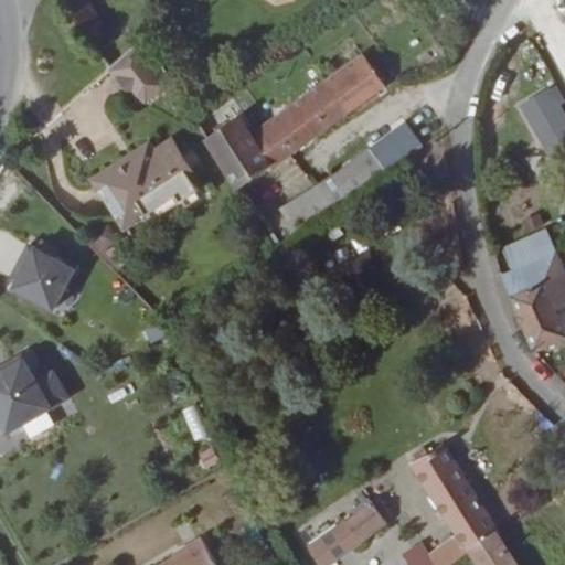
[(116,0),(88,0),(113,34),(131,22),(116,0)]
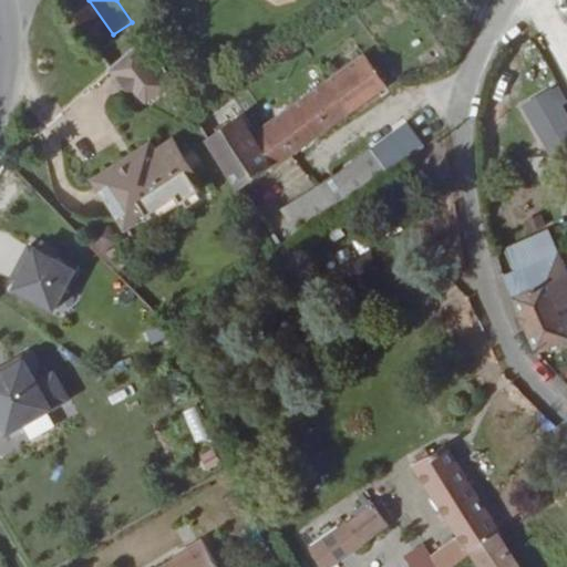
[(264,0),(272,11),(288,0),(264,0)]
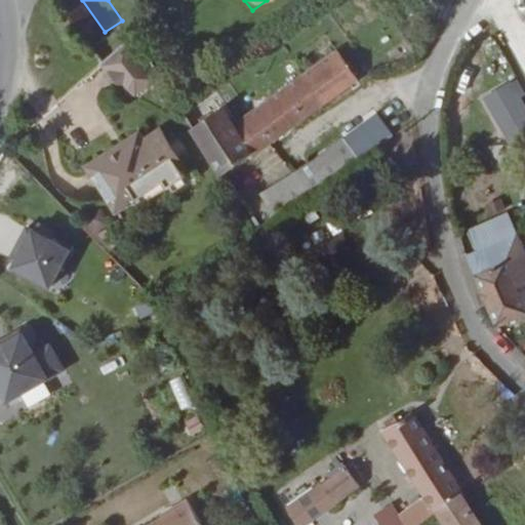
[(403,0),(411,9),(422,0),(403,0)]
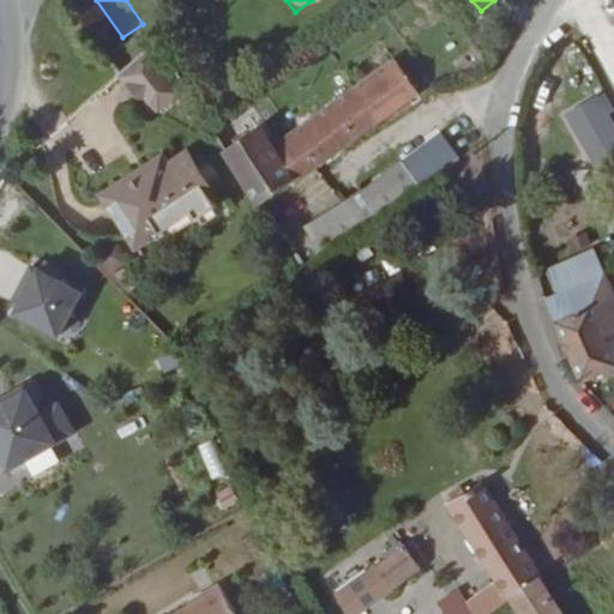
[(489,11),(485,16),(494,28),(499,24),(489,11)]
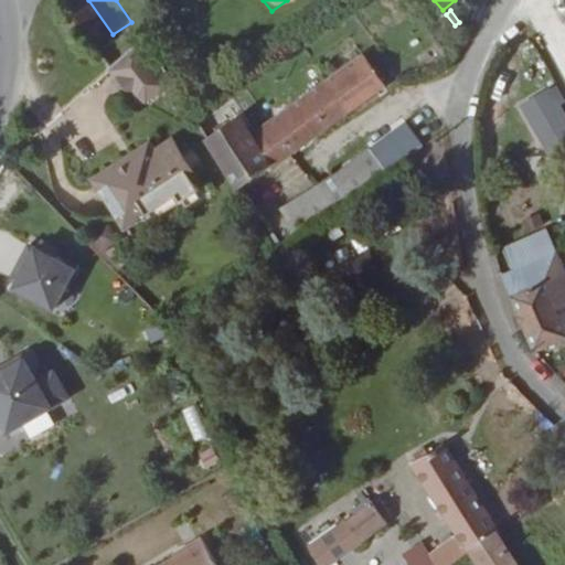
[(104,71),(137,110),(170,83),(136,43),(104,71)]
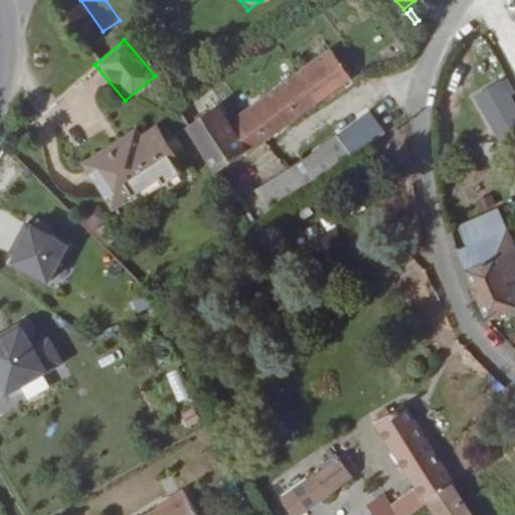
[(318,71),(337,100),(373,74),(354,46),(318,71)]
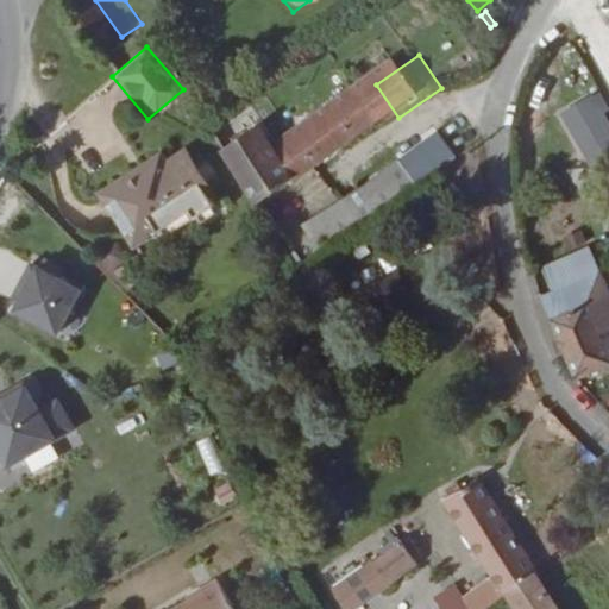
[(376,85),(334,112),(357,145),(399,118),(376,85)]
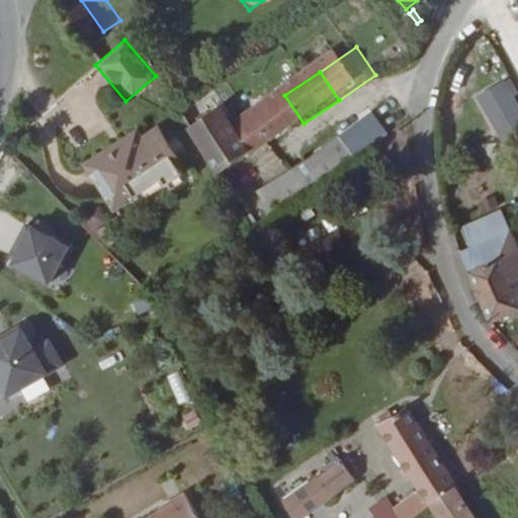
[(517,101),(508,78),(473,95),(502,156),(517,147),(517,101)]
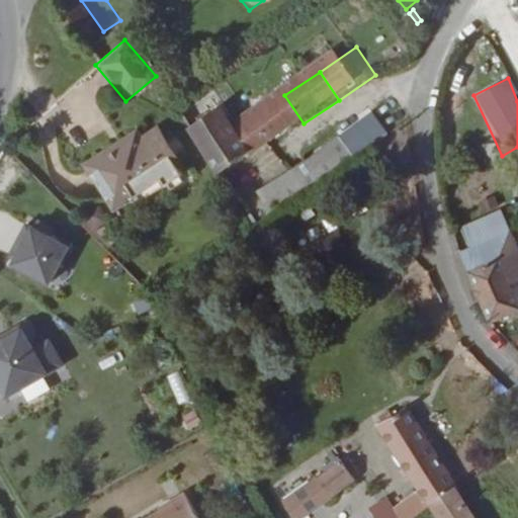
[(284,95),(251,118),(268,148),(304,123),(284,95)]
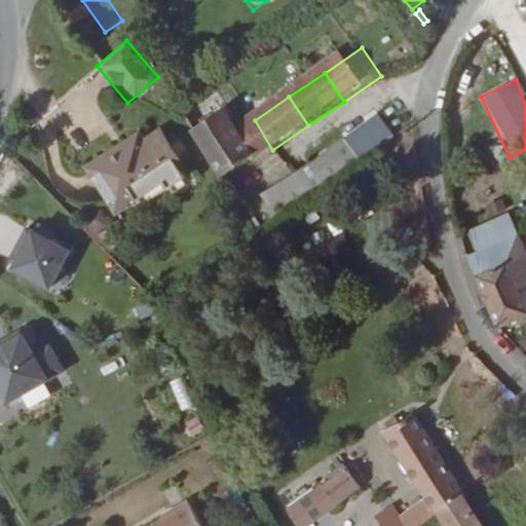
[(215,122),(245,168),(272,150),(255,120),(245,103),(215,122)]
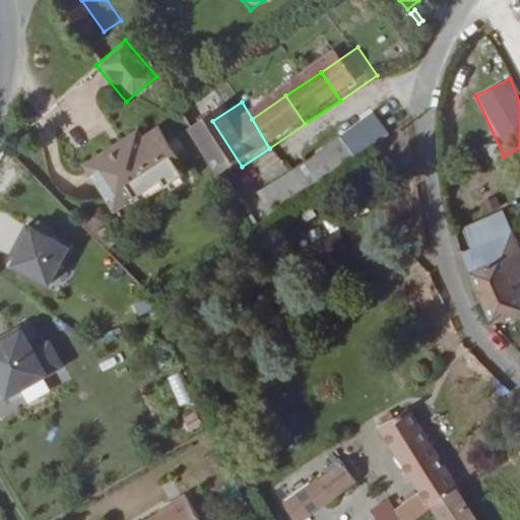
[(363,132),(377,154),(409,133),(393,111),(363,132)]
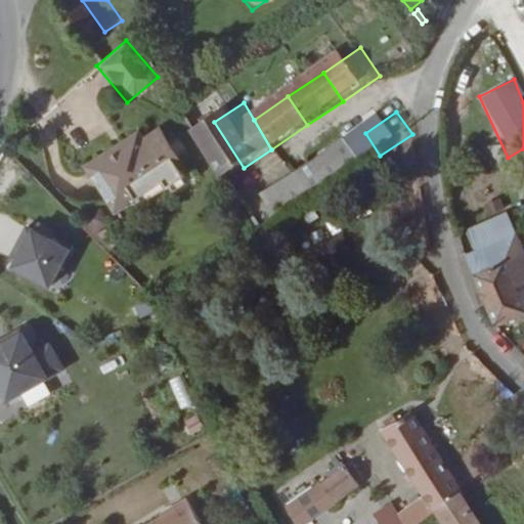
[(154,121),(81,165),(113,217),(185,173),(154,121)]
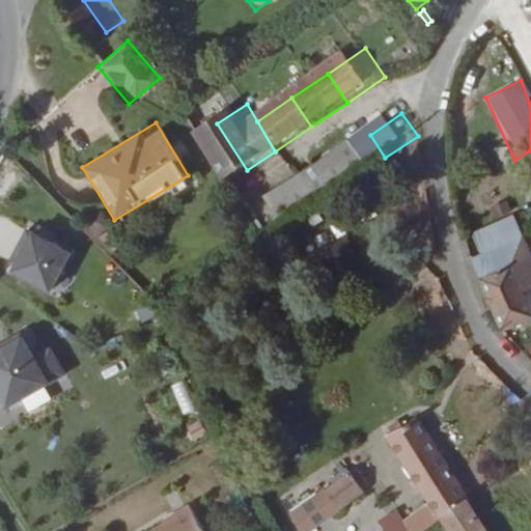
[(336,159),(352,182),(385,158),(370,135),(336,159)]
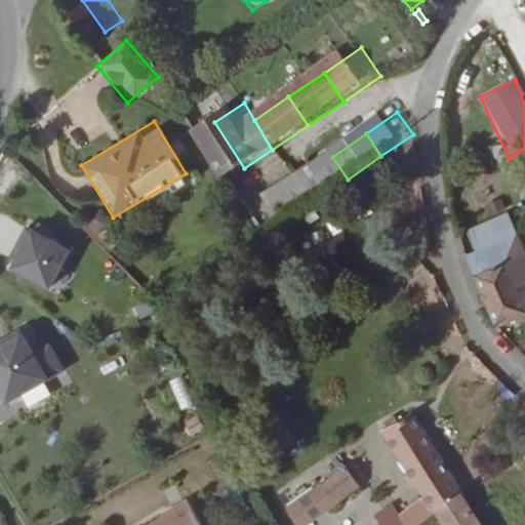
[(332,157),(298,179),(315,202),(348,179),(332,157)]
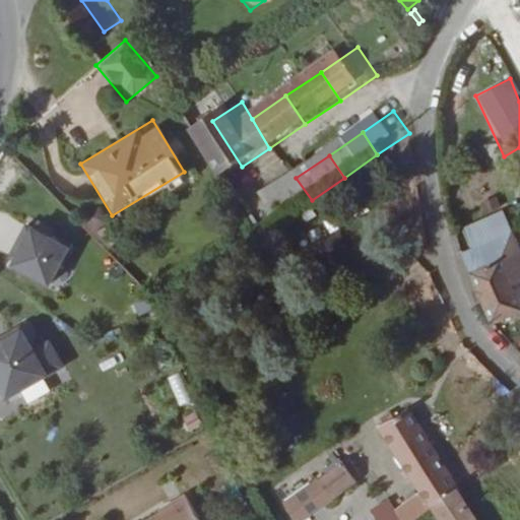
[(312,200),(296,178),(279,189),(295,211),(312,200)]
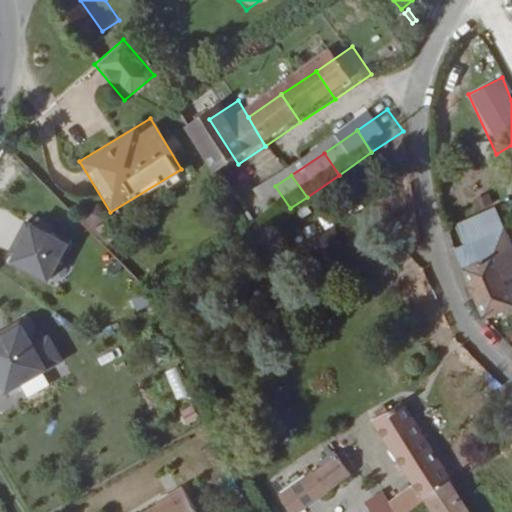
[(511,248),(493,208),(459,225),(479,265),(511,251),(511,248)]
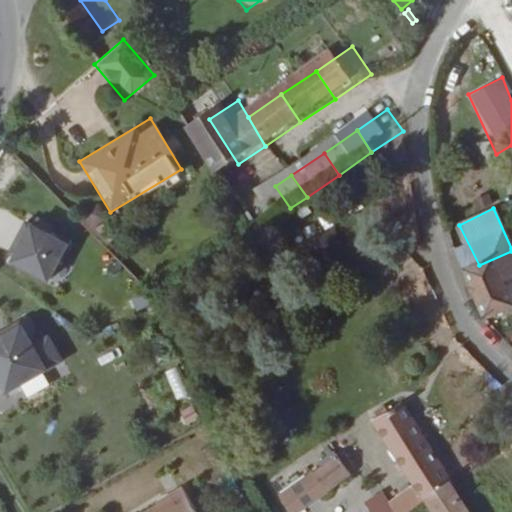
[(6,266),(50,282),(65,239),(21,223),(6,266)]
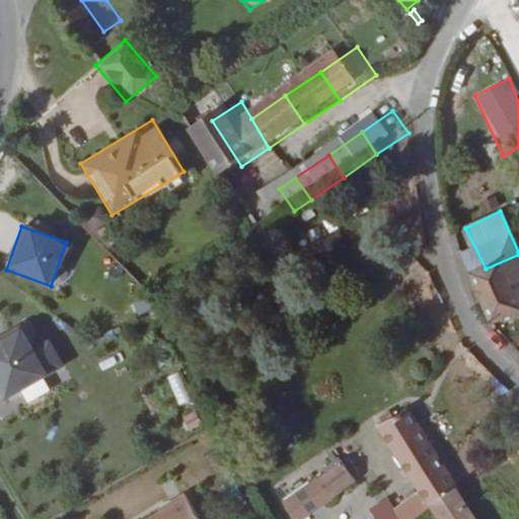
[(518,254),(486,269),(508,321),(518,316),(518,254)]
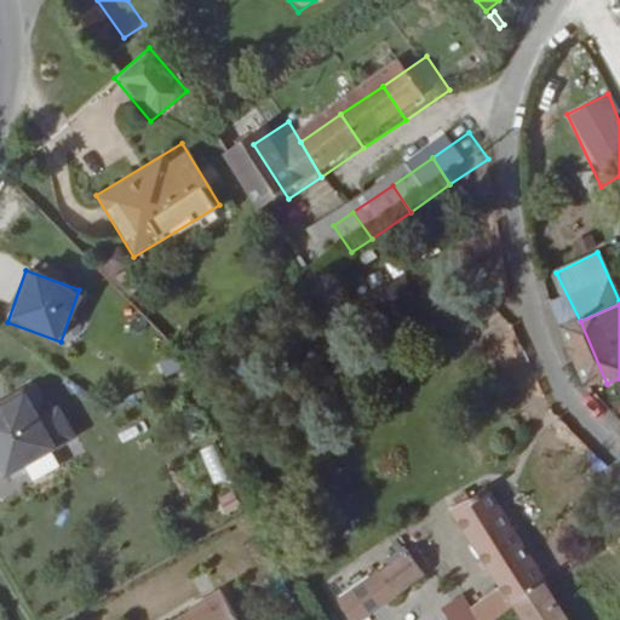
[(0,486),(80,446),(58,403),(36,414),(24,390),(0,402),(0,486)]
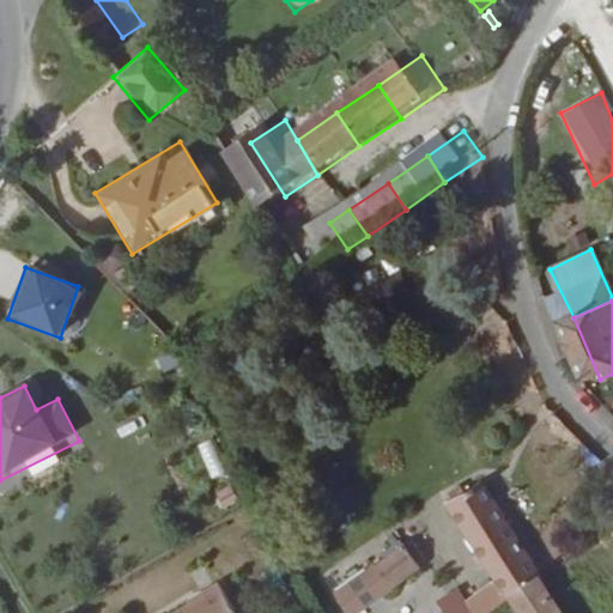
[(208,442),(192,449),(206,483),(222,477),(208,442)]
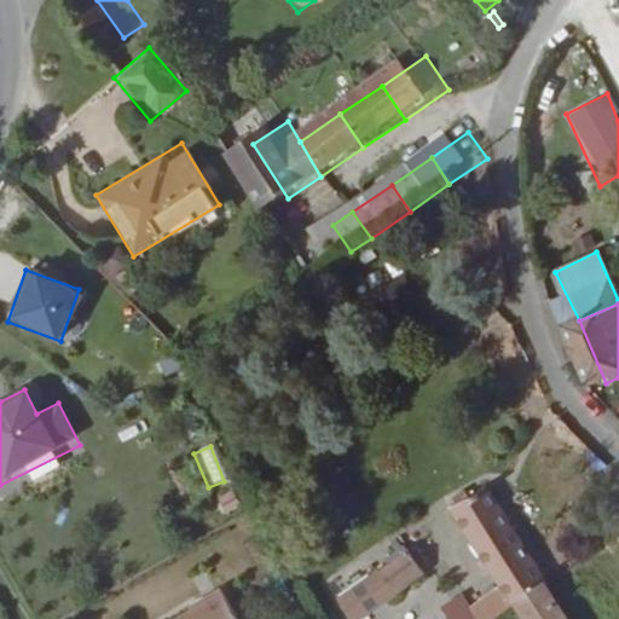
[(547,580),(549,580),(484,482),(450,507),(513,603),(518,600),(547,580)]
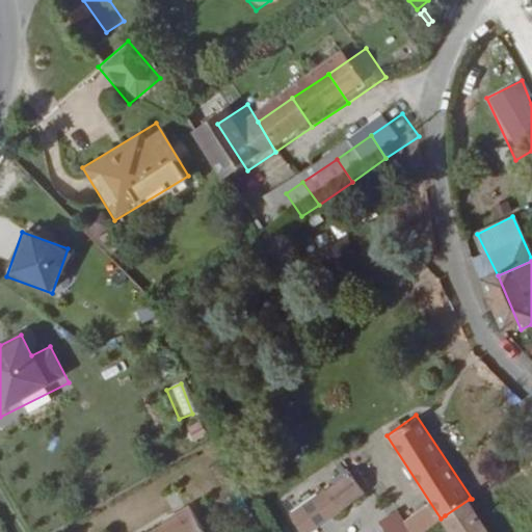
[(185,427),(192,443),(207,436),(200,420),(185,427)]
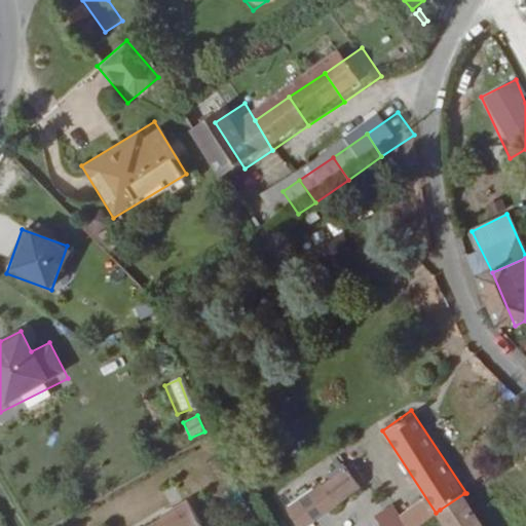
[(317,483),(284,508),(297,525),(311,525),(362,486),(363,484),(359,474),(353,462),(345,467),(317,483)]
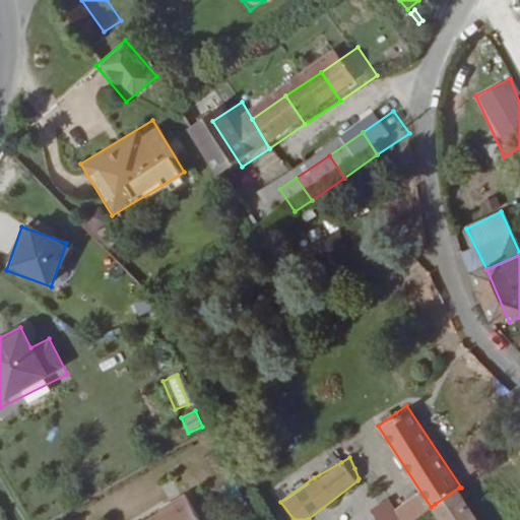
[(478,519),(459,488),(435,504),(444,519),(478,519)]
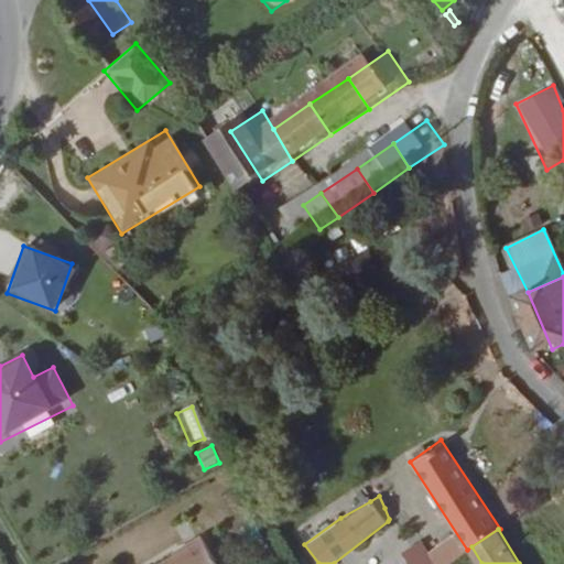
[(194,548),(164,563),(229,563),(214,533),(193,544),(194,548)]
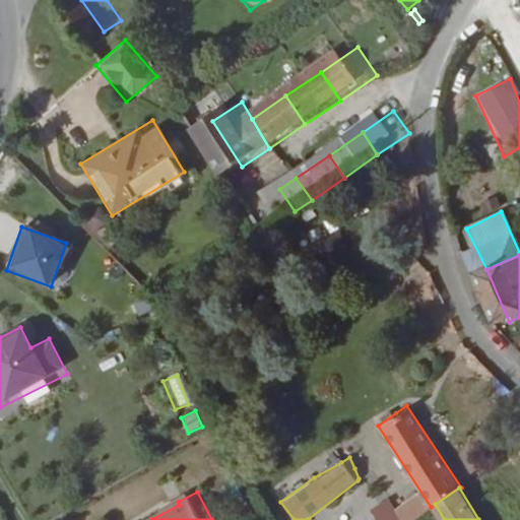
[(411,519),(428,508),(420,495),(395,510),(386,501),(370,509),(377,519),(411,519)]
